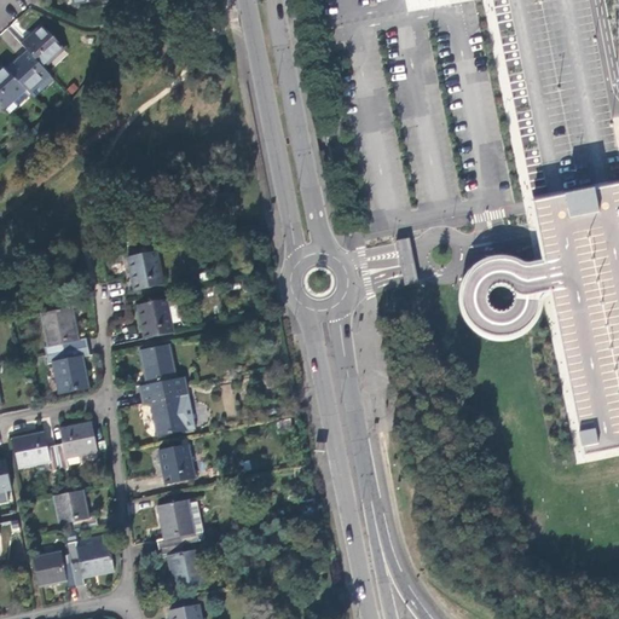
[(589,150),(556,0),(521,0),(556,156),(589,150)]
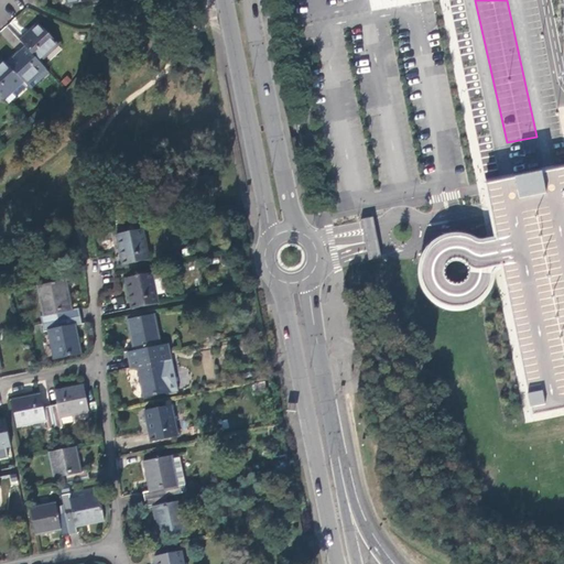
[(563,133),(535,0),(521,0),(550,136),(563,133)]
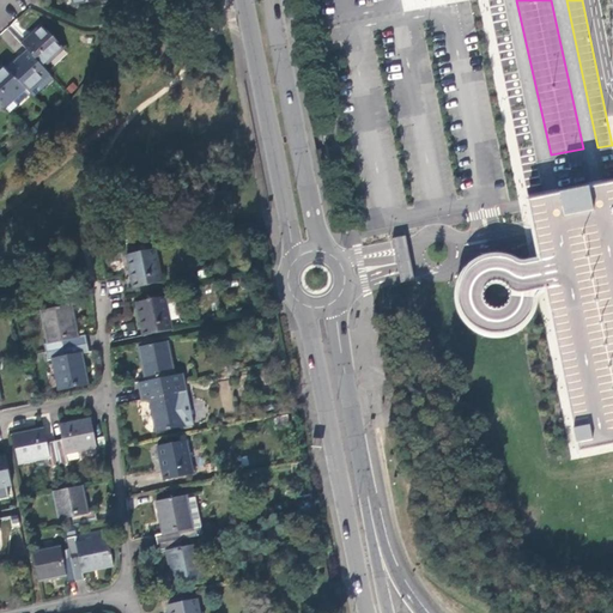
[(42,26),(22,44),(29,52),(43,68),(64,49),(42,26)]
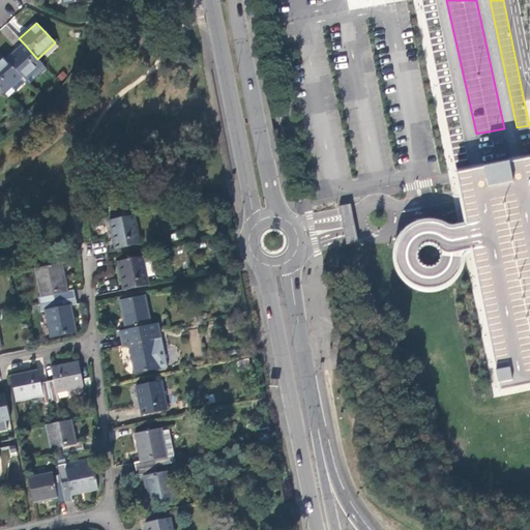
[(25,80),(42,64),(37,59),(25,45),(7,60),(22,77),(25,80)]
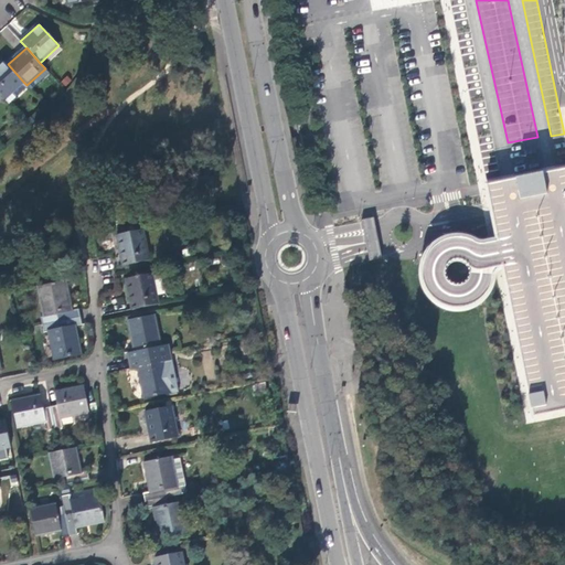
[(300,56),(304,67),(315,65),(310,53),(300,56)]
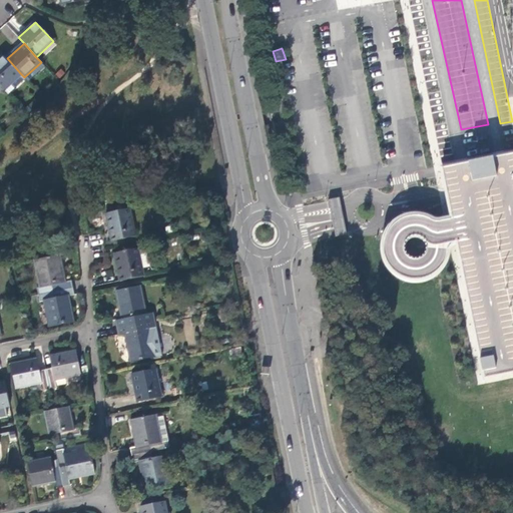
[(0,85),(3,89),(21,74),(7,58),(4,55),(0,58),(0,85)]
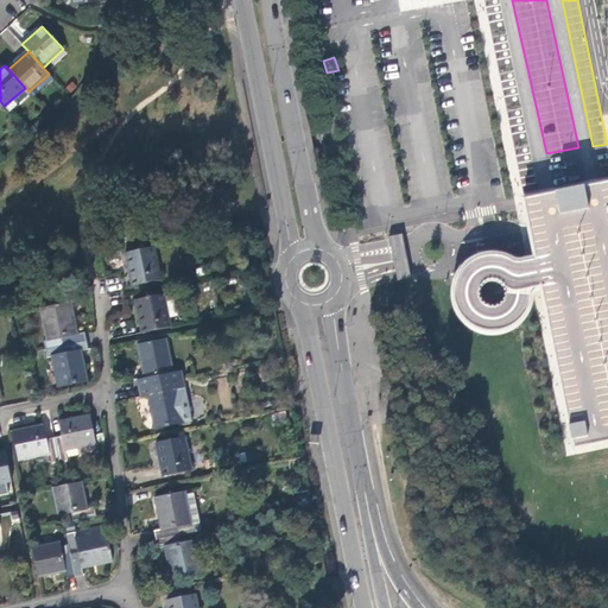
[(25,88),(4,106),(10,112),(30,93),(29,92),(25,88)]
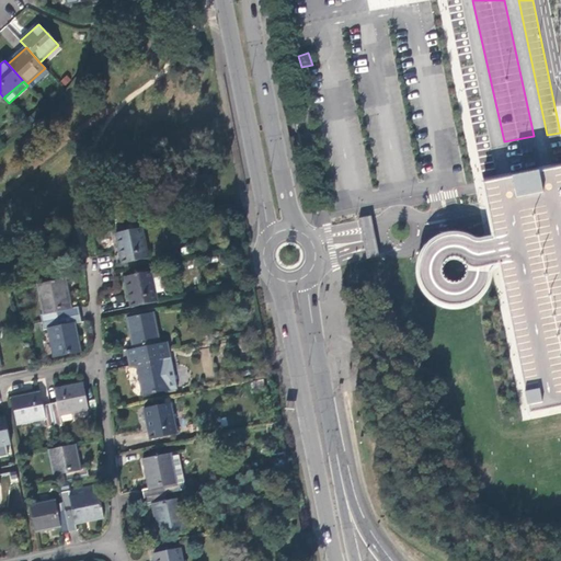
[(560,409),(560,165),(540,170),(502,178),(480,182),(484,208),(487,217),(490,237),(479,239),(473,238),(465,233),(457,233),(447,235),(438,237),(433,241),(428,245),(426,248),(420,258),(416,268),(416,283),(423,296),(432,304),(448,310),(459,310),(470,306),(479,301),(485,296),(490,287),(492,276),(493,271),(497,268),(528,416),(560,409)]
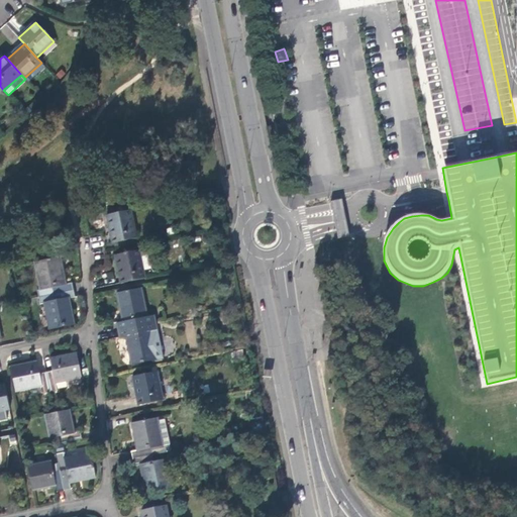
[(341,199),(330,202),(337,236),(337,238),(349,236),(349,234),(341,199)]
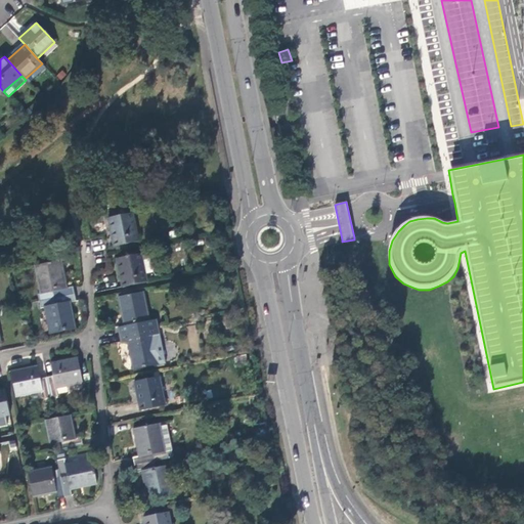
[(132,212),(107,216),(113,246),(137,241),(132,212)]
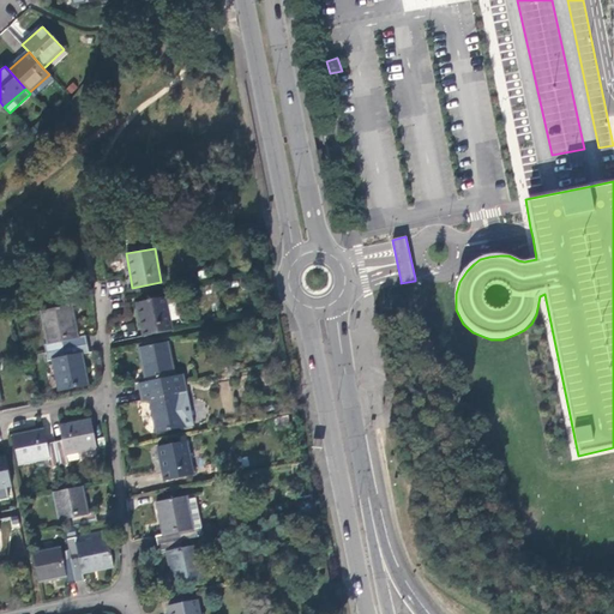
[(140,336),(170,330),(168,321),(175,320),(172,295),(134,301),(140,336)]
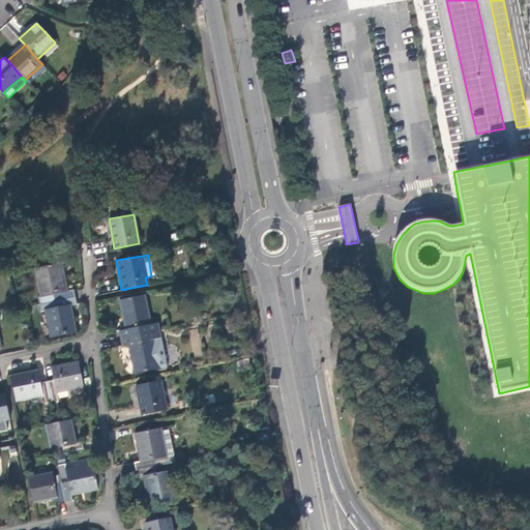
[(38,298),(39,305),(75,298),(74,291),(65,292),(60,264),(35,269),(40,297),(38,298)]
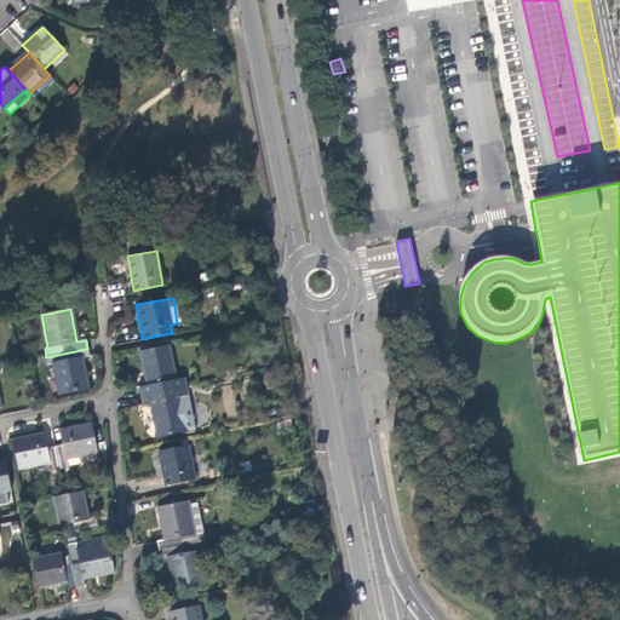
[(184,379),(174,382),(167,345),(138,351),(145,386),(138,388),(139,396),(185,386),(184,379)]
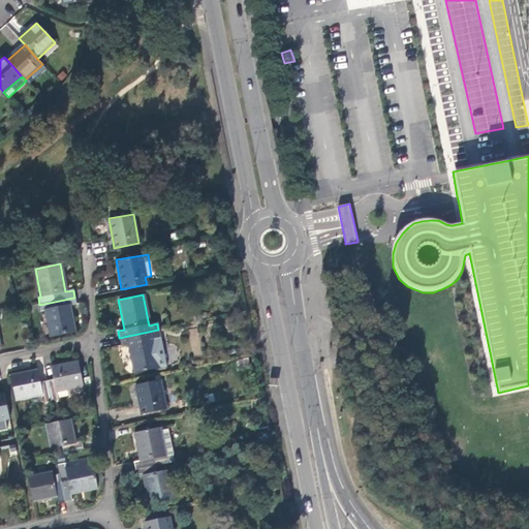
[(74,298),(39,305),(40,311),(43,311),(49,337),(73,332),(69,306),(75,305),(74,298)]
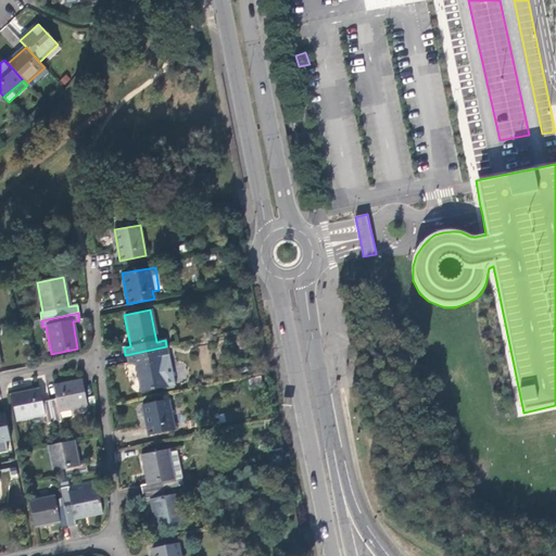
[(166,346),(125,355),(127,363),(134,361),(140,392),(166,387),(160,355),(168,353),(166,346)]
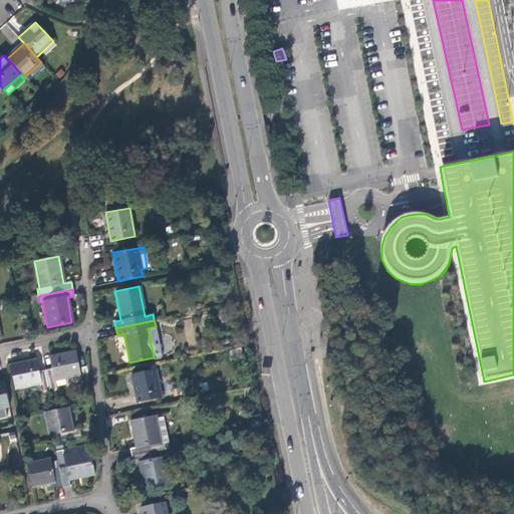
[(156,326),(148,328),(154,357),(161,355),(156,326)]
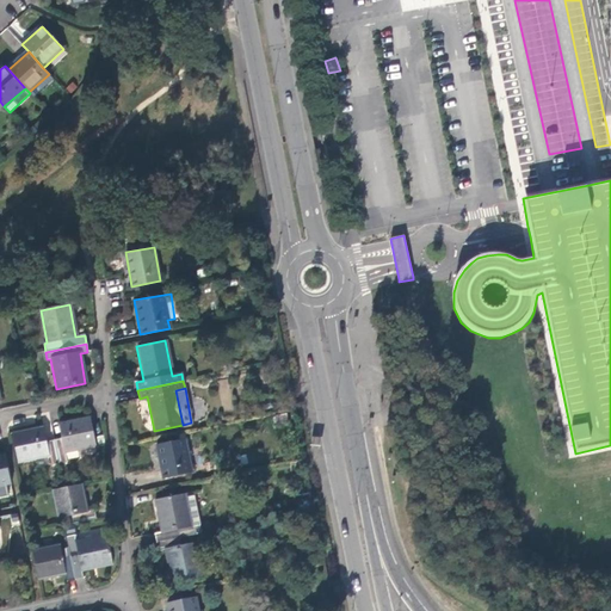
[(60,439),(53,440),(57,462),(65,461),(63,454),(94,448),(88,418),(57,424),(60,439)]
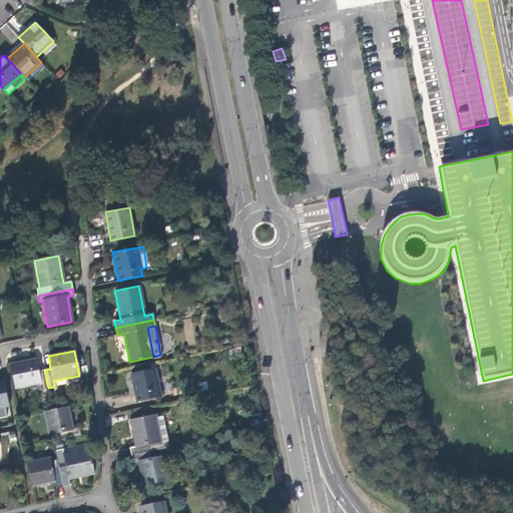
[(48,388),(44,370),(37,371),(35,360),(9,365),(13,388),(39,383),(41,389),(48,388)]
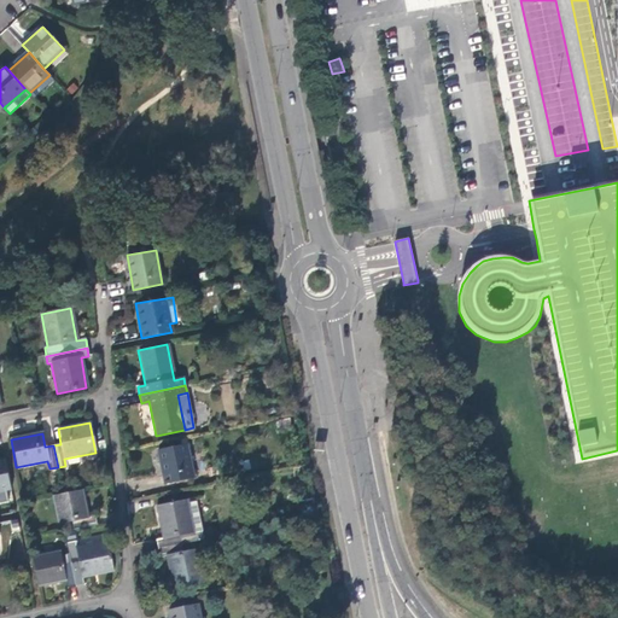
[(158,449),(164,483),(193,478),(186,443),(158,449)]
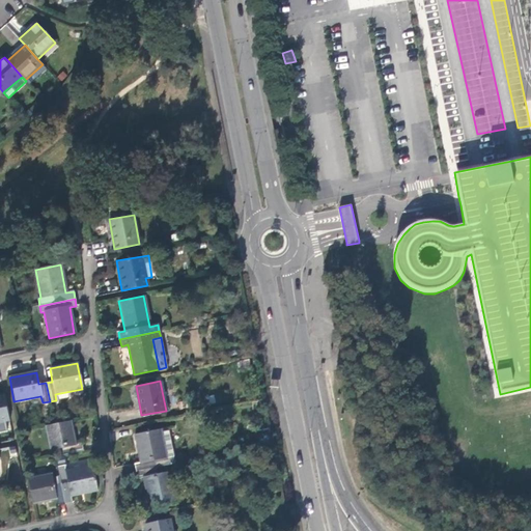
[(75,445),(71,422),(54,425),(45,426),(49,449),(59,447),(61,455),(81,452),(80,444),(75,445)]
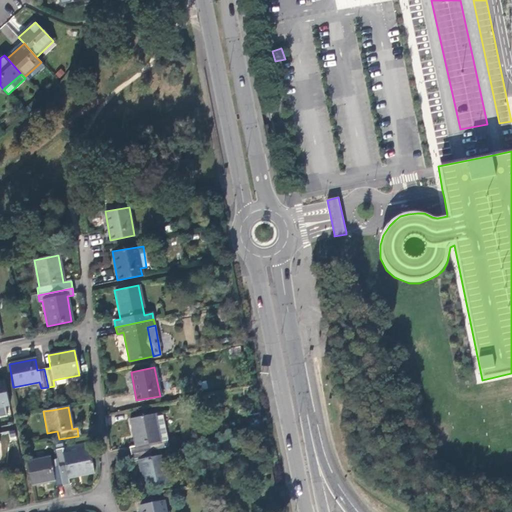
[(163,447),(162,442),(157,417),(156,413),(130,419),(136,446),(129,448),(130,454),(151,450),(163,447)]
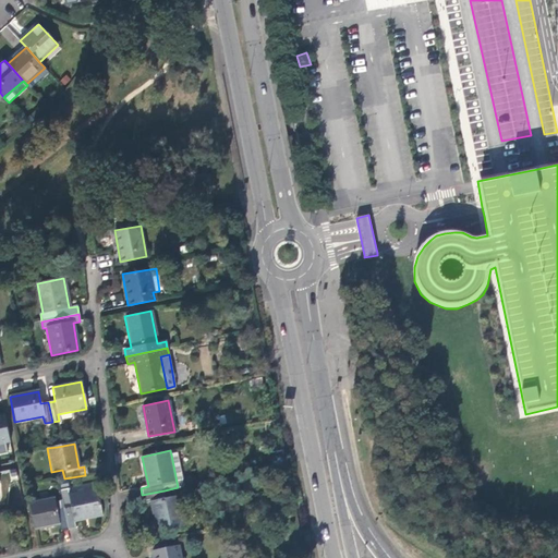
[(179,453),(171,455),(177,482),(184,480),(179,453)]
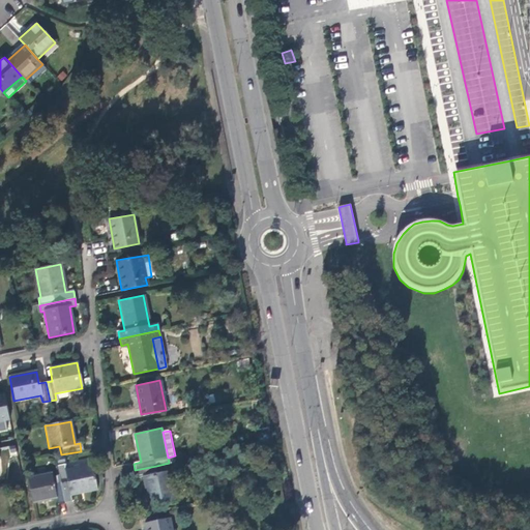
[(65,480),(59,481),(63,504),(69,502),(68,495),(95,490),(90,464),(63,469),(65,480)]
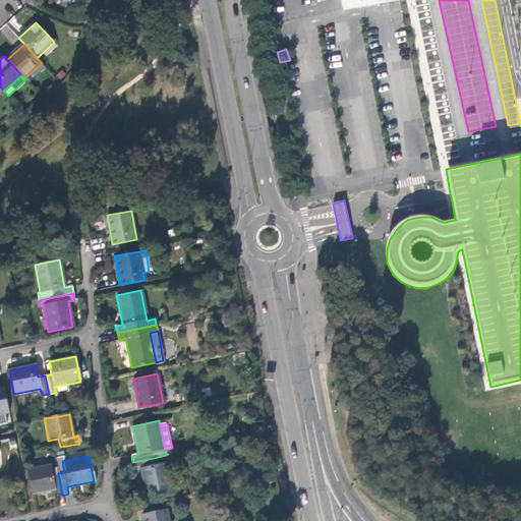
[(155,465),(154,458),(132,462),(134,469),(141,467),(147,494),(173,488),(167,462),(155,465)]
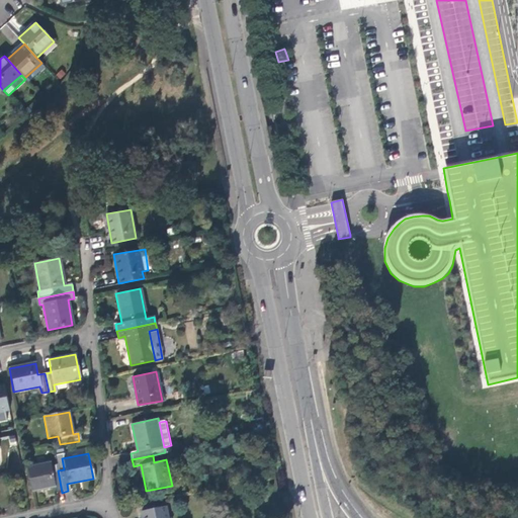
[(48,460),(24,464),(29,491),(53,487),(54,494),(62,493),(58,470),(50,471),(48,460)]
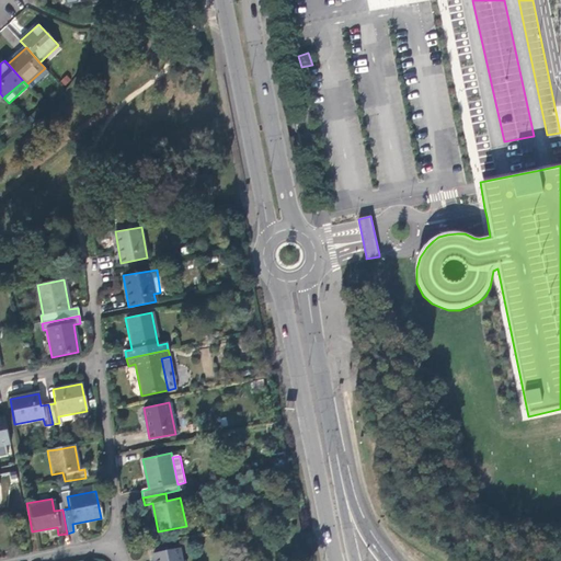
[(155,554),(155,560),(183,560),(181,548),(155,554)]
